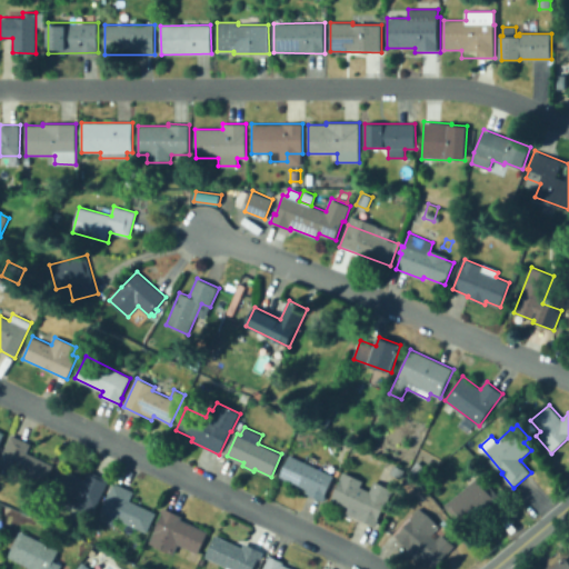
[(53,465),(45,483),(0,462),(0,459),(11,435),(31,443),(27,452),(53,465)]
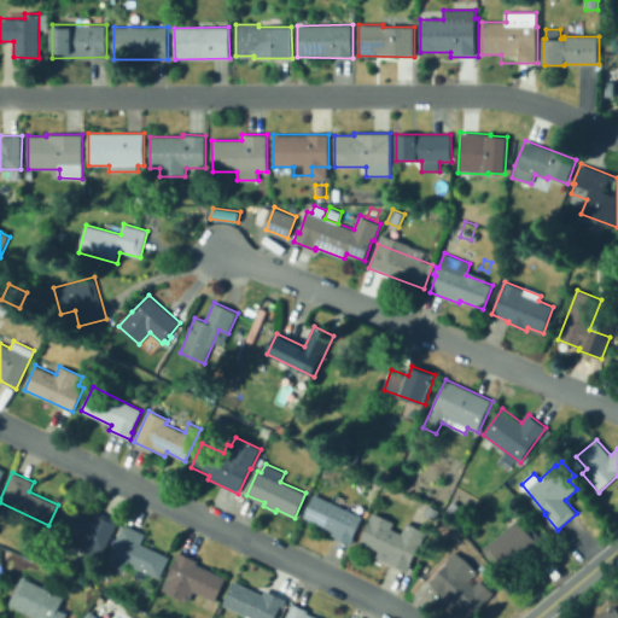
[(357,534),(353,544),(332,535),(333,532),(303,518),(315,494),(362,517),(355,532),(357,534)]
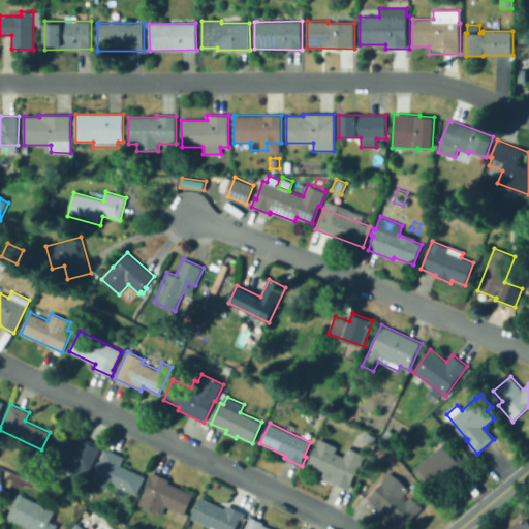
[(386,428),(396,435),(390,443),(380,435),(386,428)]
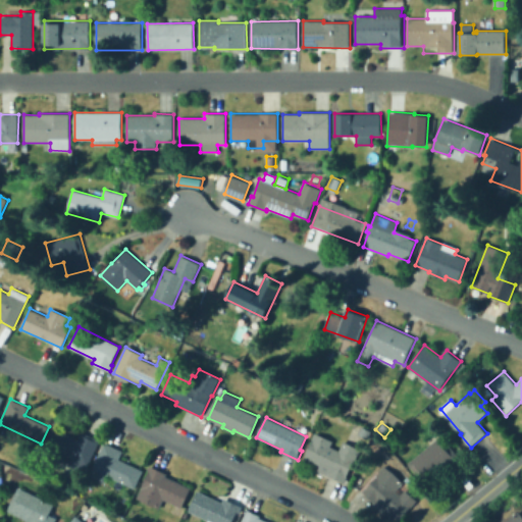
[(370,429),(366,437),(356,432),(359,424),(370,429)]
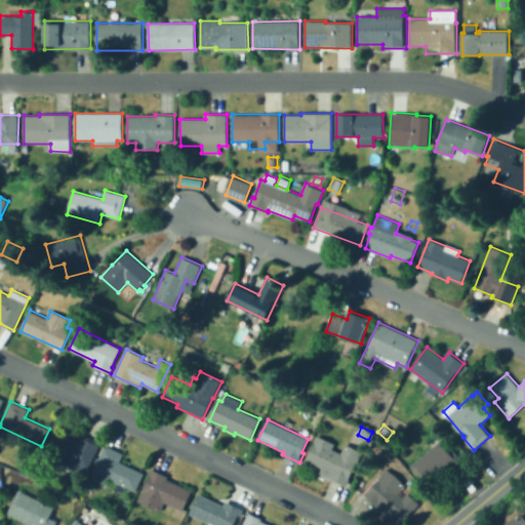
[(54,431),(79,442),(83,434),(101,442),(89,469),(80,465),(77,472),(69,468),(72,461),(46,449),(54,431)]
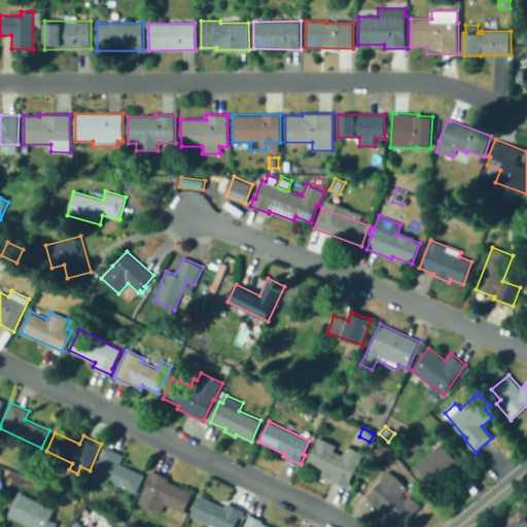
[(335,450),(343,455),(347,445),(365,454),(348,488),(321,476),(324,470),(307,462),(316,445),(313,444),(317,436),(337,446),(335,450)]
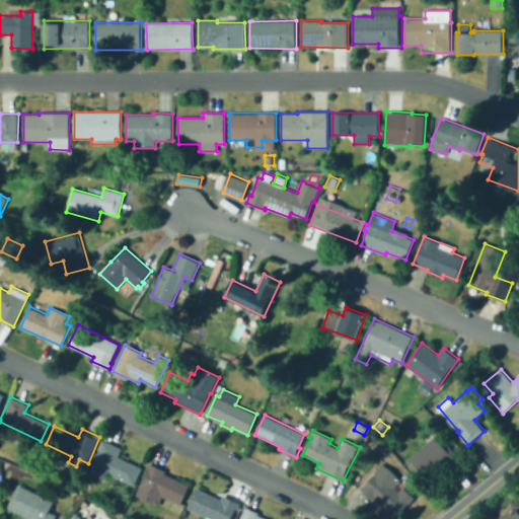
[(425,483),(405,461),(439,433),(457,454),(425,483)]
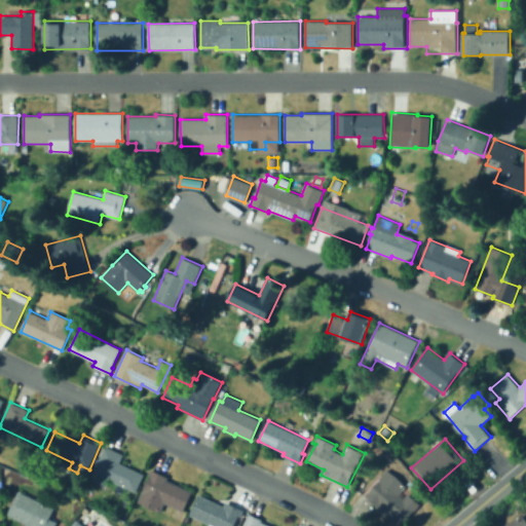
[(144,474),(136,492),(109,480),(105,488),(89,480),(106,446),(123,454),(120,462),(144,474)]
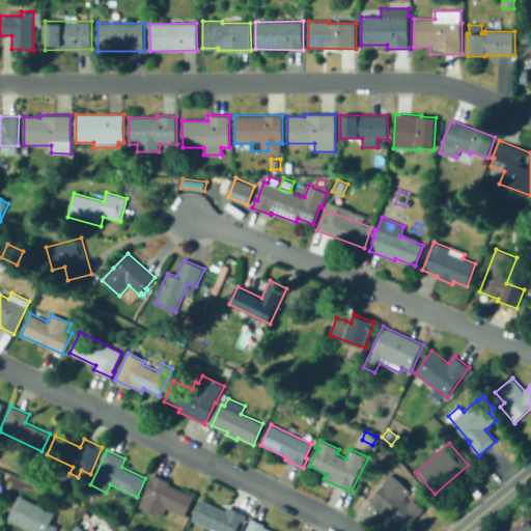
[(391,473),(411,490),(403,499),(408,502),(412,498),(425,509),(421,513),(423,515),(409,530),(407,530),(385,511),(384,512),(367,499),(385,478),(386,479),(391,473)]
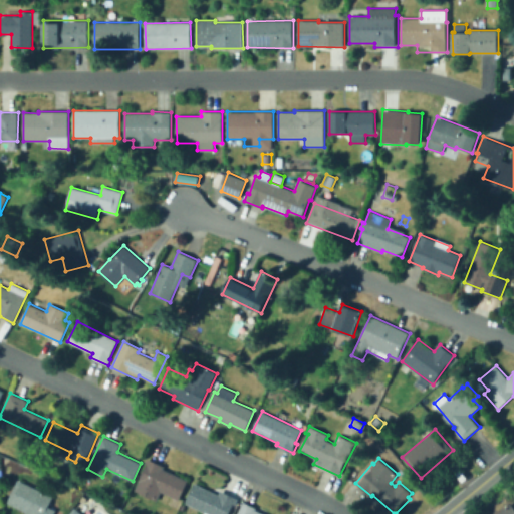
[(188,480),(179,500),(161,492),(157,501),(135,491),(144,471),(143,470),(148,459),(165,467),(164,469),(188,480)]
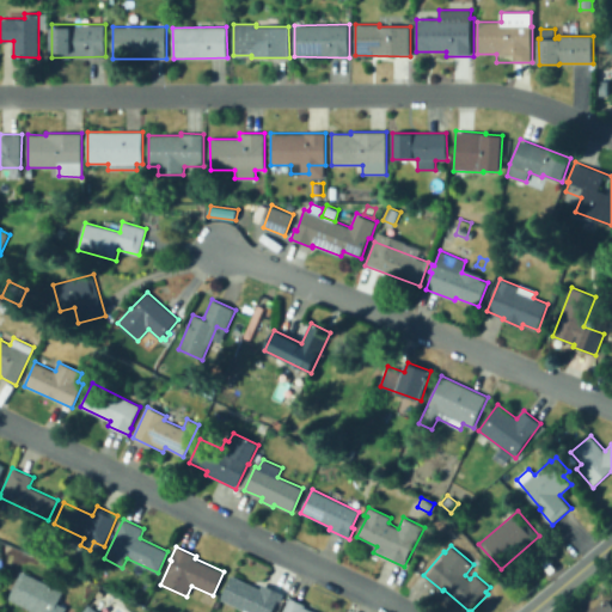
[(67,607),(65,611),(35,611),(8,599),(22,571),(65,592),(59,604),(67,607)]
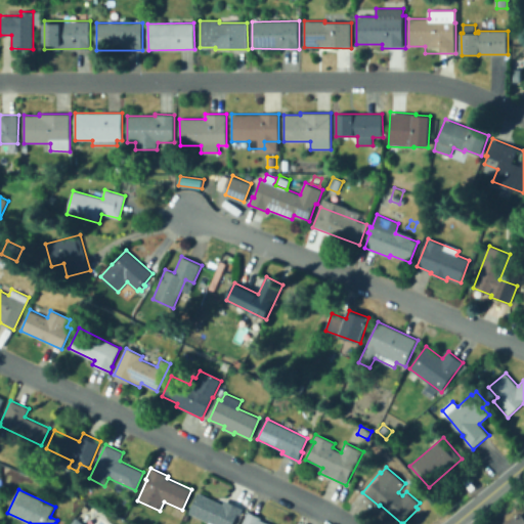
[(199,492),(223,504),(225,499),(243,509),(239,515),(238,515),(233,523),(212,523),(188,513),(199,492)]
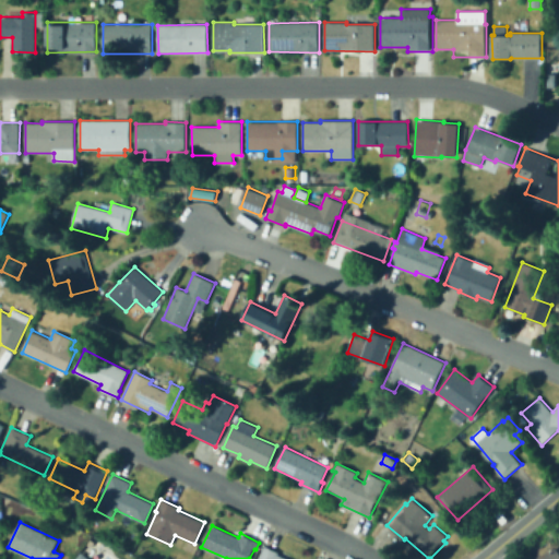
[(75,558),(88,545),(103,557),(100,558),(75,558)]
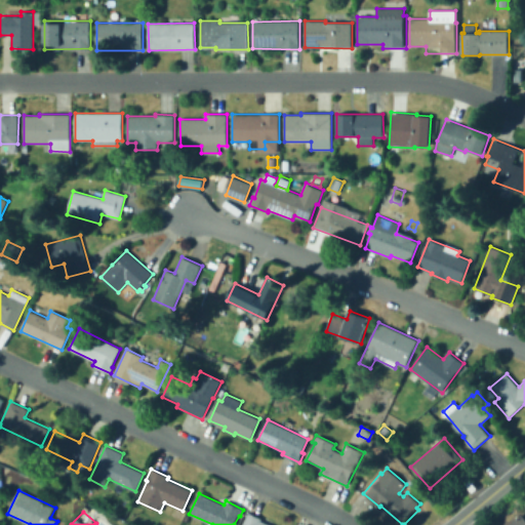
[(270,524),(242,524),(248,513),(263,519),(261,521),(270,524)]
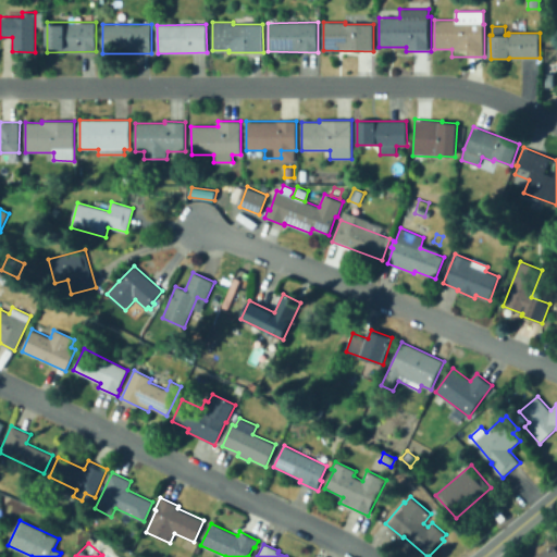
[(556,556),(540,556),(553,545),(556,549),(556,556)]
